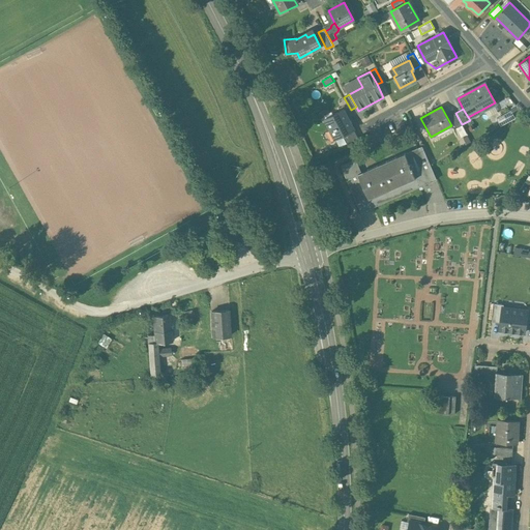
[(344,110),(325,119),(335,139),(343,136),(354,129),(344,110)]
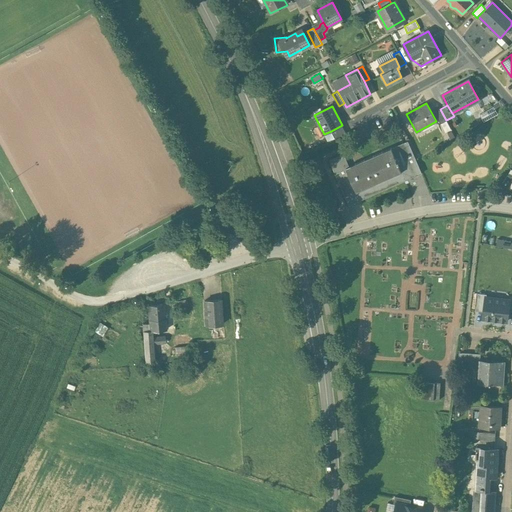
[(446,120),(440,109),(434,112),(440,123),(446,120)]
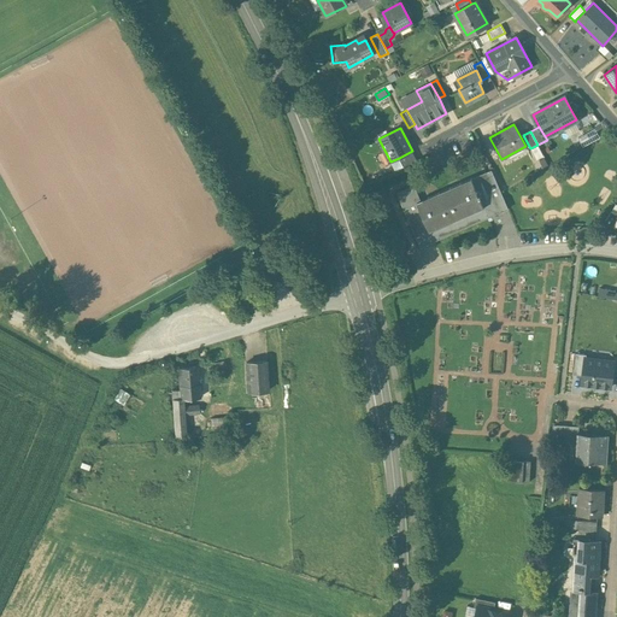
[(412,151),(399,158),(404,166),(417,160),(412,151)]
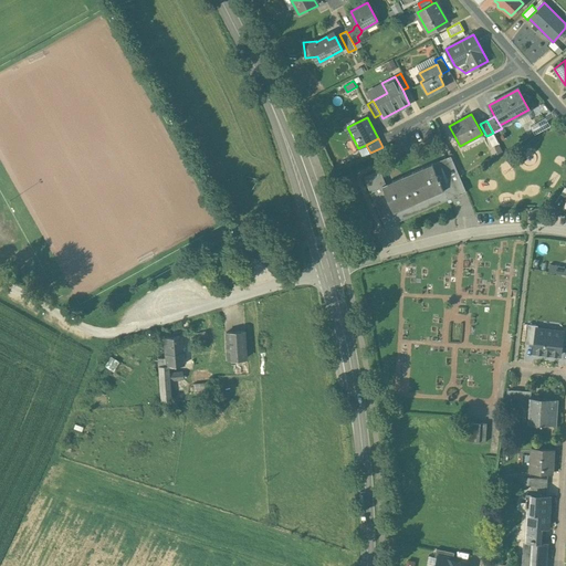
[(386,184),(381,186),(397,221),(465,191),(450,156),(386,184)]
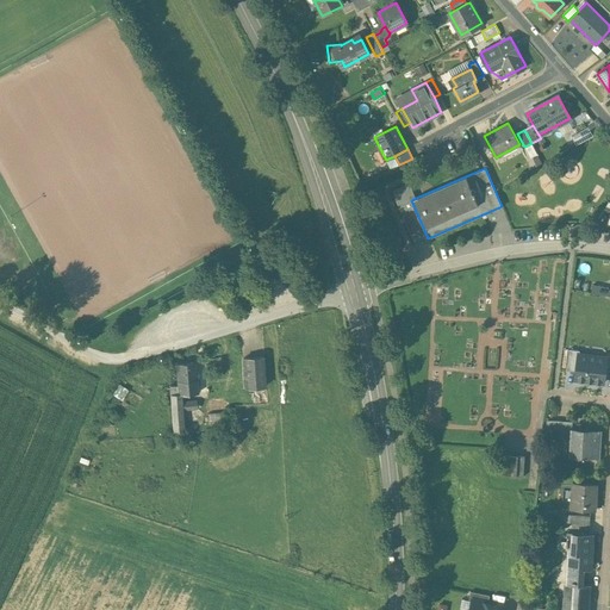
[(428,238),(411,200),(416,198),(409,184),(392,191),(416,243),(428,238)]
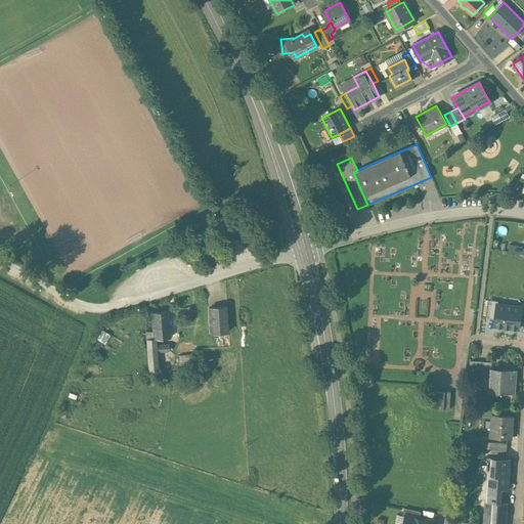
[(523,182),(519,180),(510,195),(516,200),(523,184),(523,183),(523,182)]
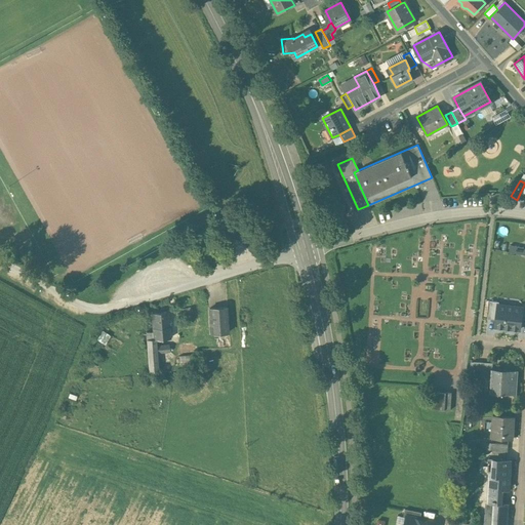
[(524,253),(524,246),(510,244),(509,252),(524,253)]
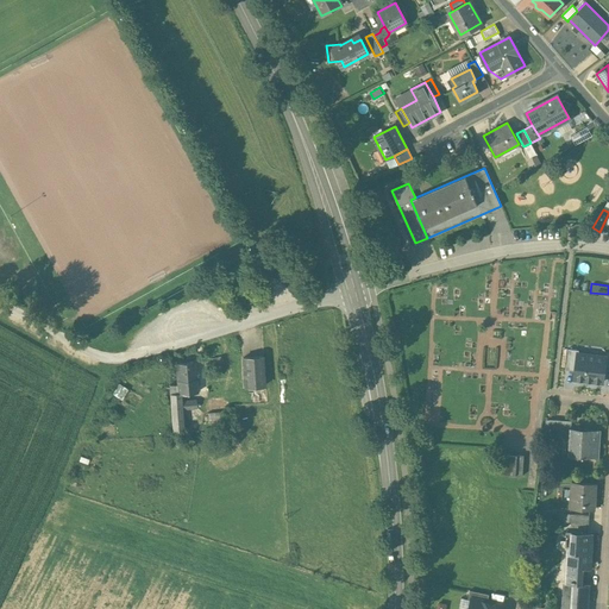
[(576,370),(577,353),(578,351),(569,350),(566,369),(576,370)]
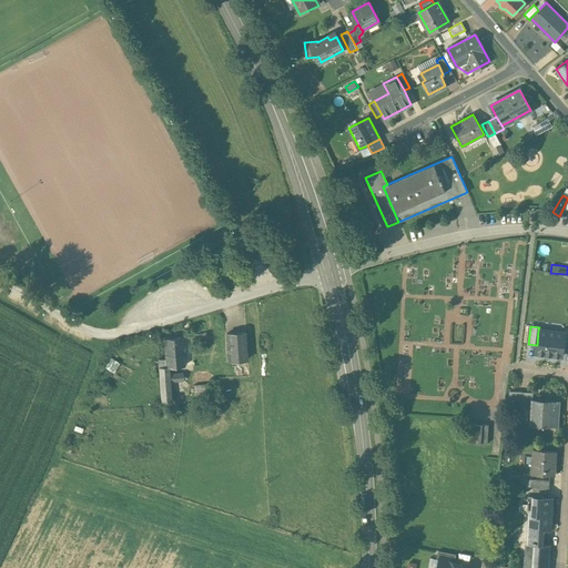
[(538,330),(537,345),(536,354),(563,357),(566,333),(538,330)]
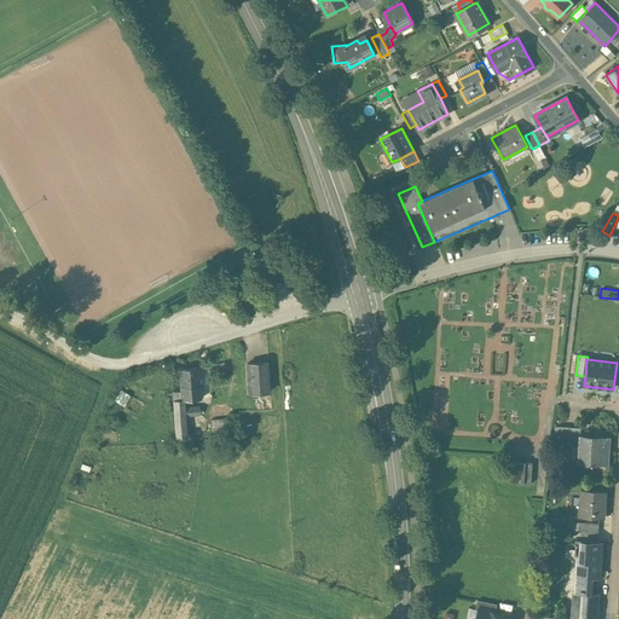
[(266,362),(247,364),(249,393),(268,392),(266,362)]
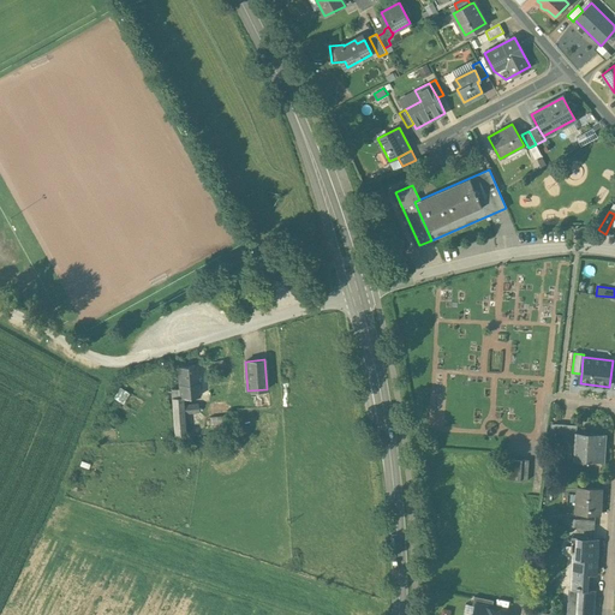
[(197,366),(177,368),(178,386),(198,383),(197,366)]
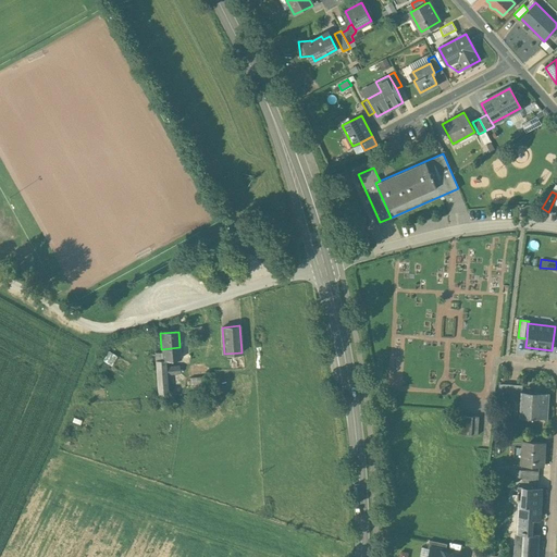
[(180,347),(161,349),(161,353),(161,360),(165,360),(181,359),(180,347)]
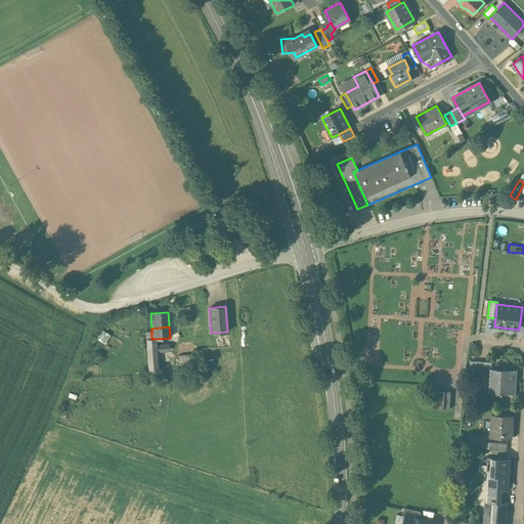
[(151,332),(145,332),(147,370),(158,370),(157,352),(156,345),(156,339),(151,339),(151,332)]
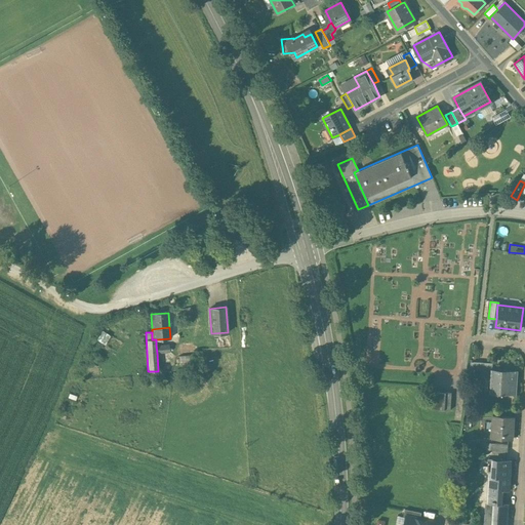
[(492,363),(472,362),(472,374),(492,375),(492,369),(492,363)]
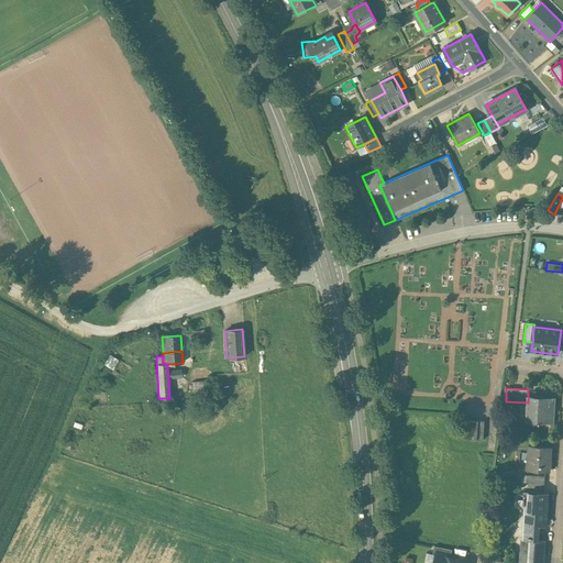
[(554,398),(528,396),(528,403),(526,421),(538,422),(538,423),(539,423),(539,422),(552,423),(554,398)]
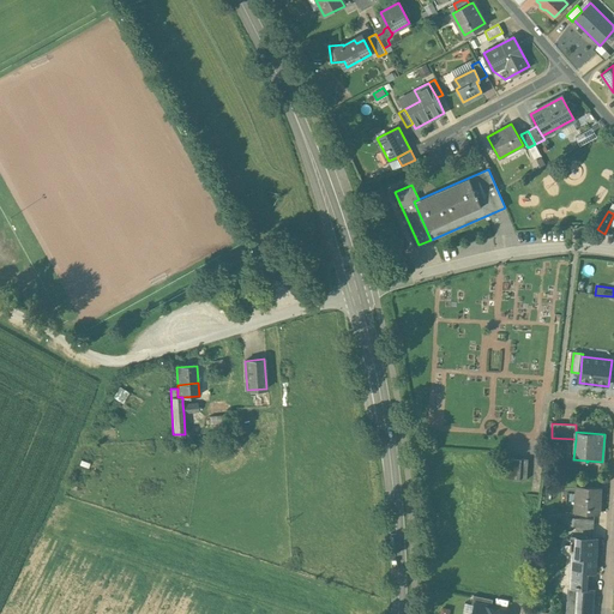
[(529,459),(506,457),(505,479),(527,480),(529,459)]
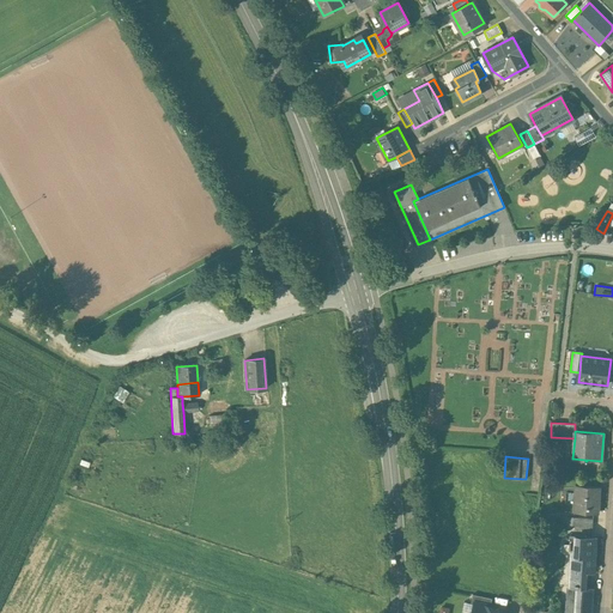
[(599,487),(575,485),(574,511),(598,513),(599,487)]
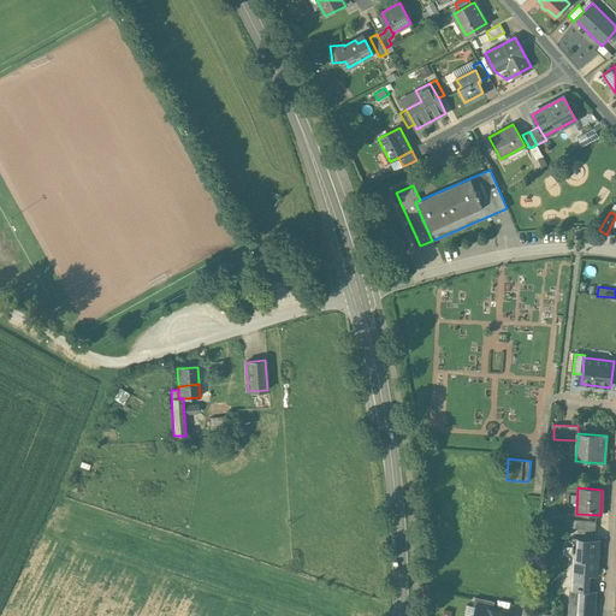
[(596,521),(575,520),(575,528),(596,531),(596,521)]
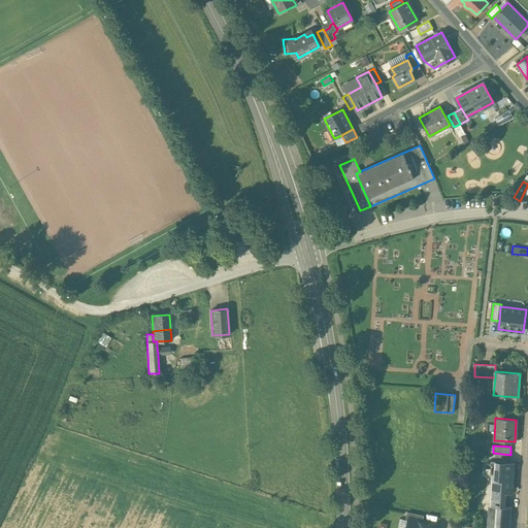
[(510,462),(495,461),(494,469),(493,469),(492,488),(494,489),(493,505),(504,506),(505,489),(510,490),(510,491),(512,491),(513,470),(509,470),(510,462)]
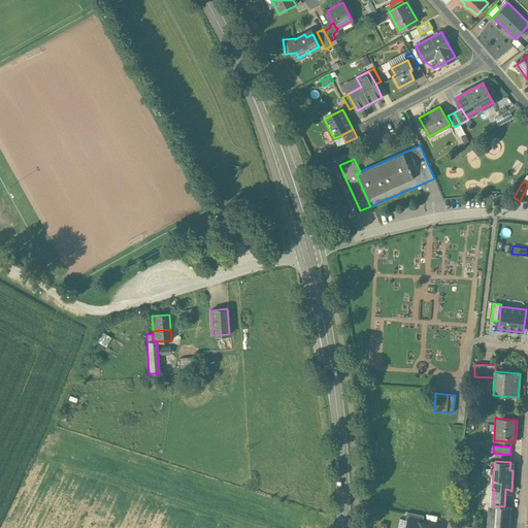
[(493,505),(490,505),(489,527),(509,527),(510,506),(504,506),(493,505)]
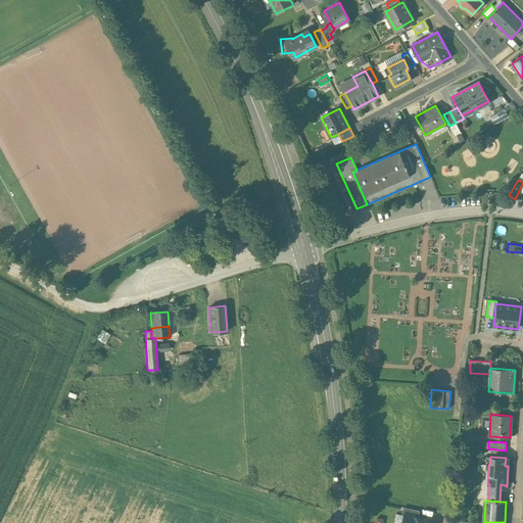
[(420,511),(403,508),(401,515),(405,516),(406,514),(419,517),(420,511)]
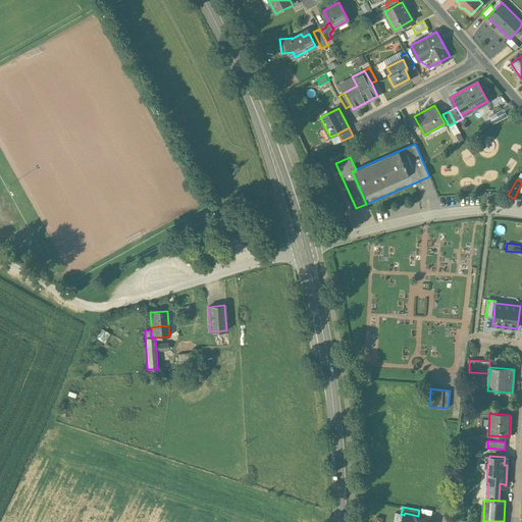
[(418,516),(405,513),(404,515),(403,521),(402,521),(400,521),(430,521),(431,519),(418,516)]
